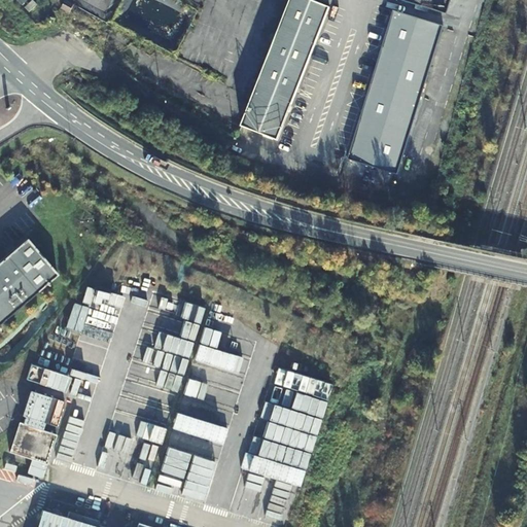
[(276,141),(328,7),(311,0),(287,0),(238,126),(276,141)]
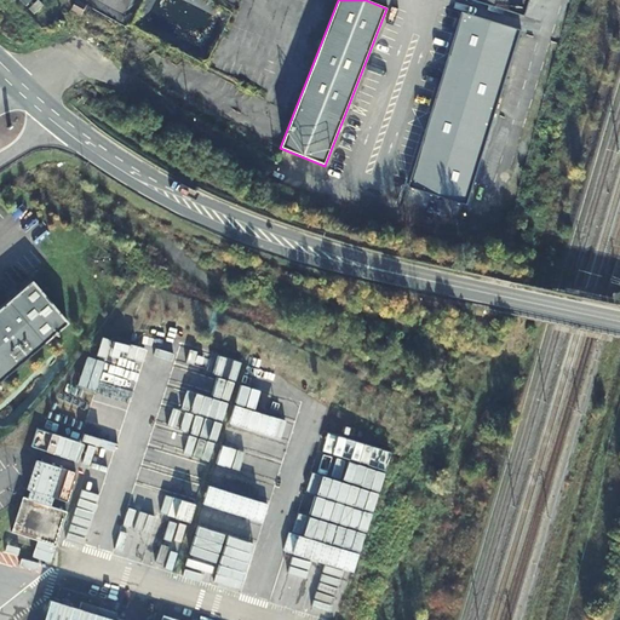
[(477,0),(517,13),(521,0),(477,0)]
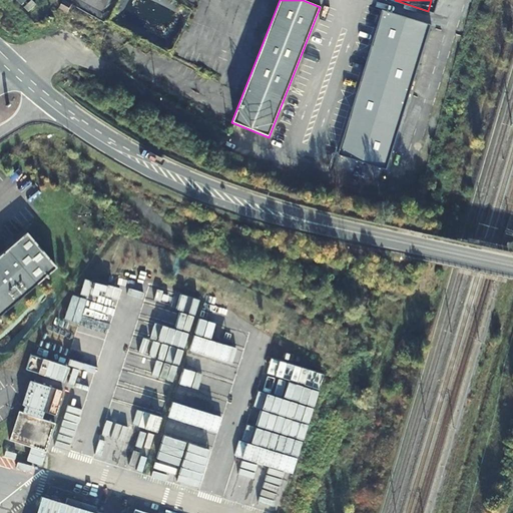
[(430,25),(382,9),(332,150),(380,167),(430,25)]
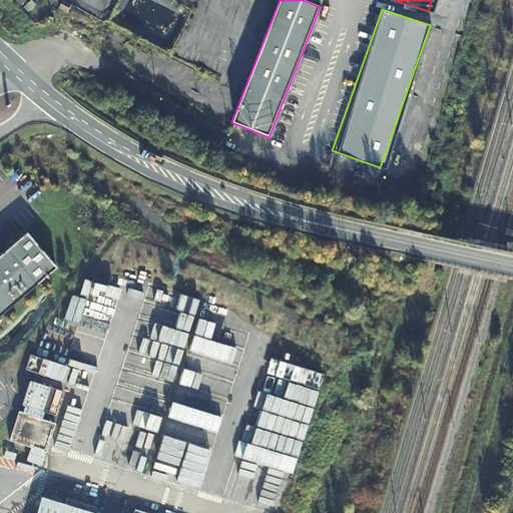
[(57,269),(24,230),(0,250),(0,317),(42,282),(57,269)]
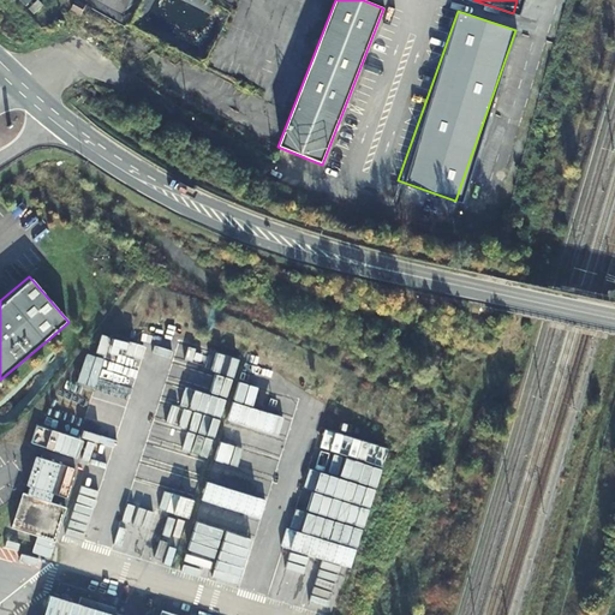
[(108,338),(79,437),(95,442),(91,453),(84,451),(82,460),(106,466),(112,445),(117,446),(121,429),(124,430),(142,369),(124,364),(129,344),(108,338)]
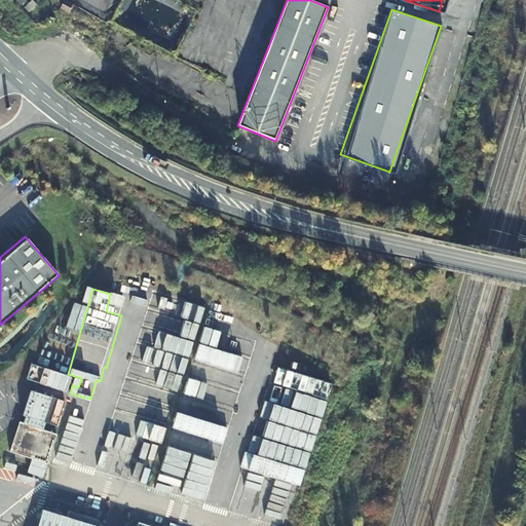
[(207,343),(215,345),(219,331),(212,329),(207,343)]
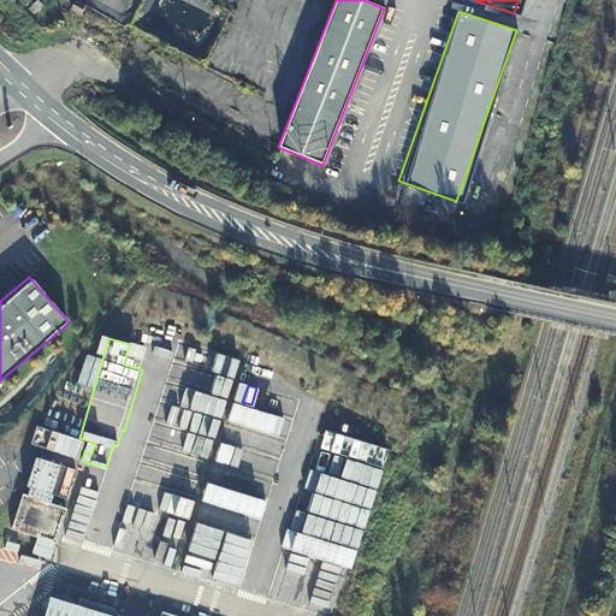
[(214,461),(261,474),(266,455),(277,458),(282,439),(272,437),(278,418),(271,415),(268,424),(273,425),(271,433),(226,421),(220,442),(227,443),(225,451),(217,449),(214,461)]
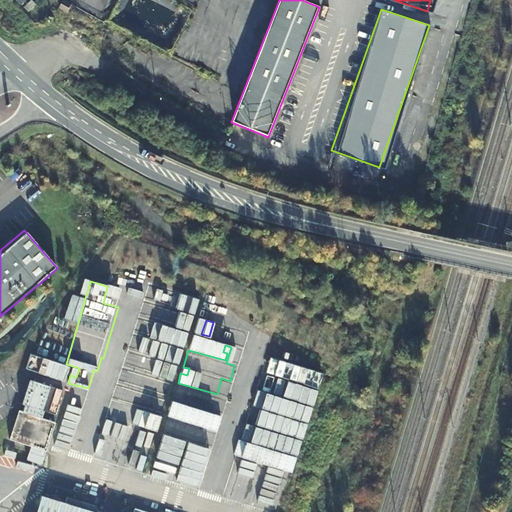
[(34,356),(32,370),(42,371),(43,357),(34,356)]
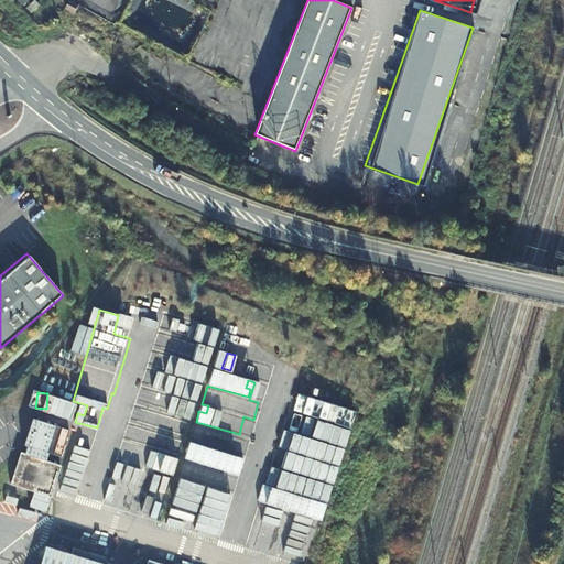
[(57,398),(53,414),(66,419),(71,402),(57,398)]
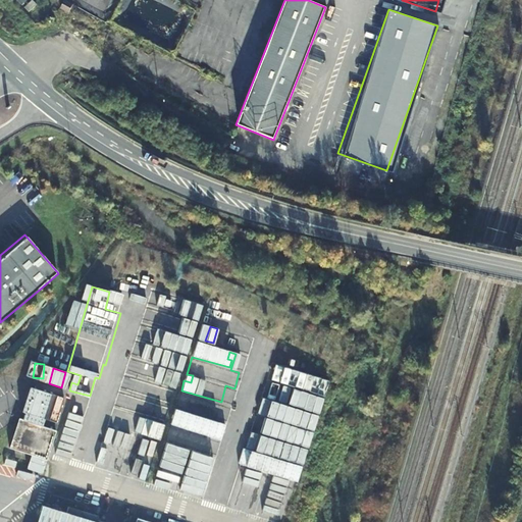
[(263,395),(277,400),(282,385),(268,380),(263,395)]
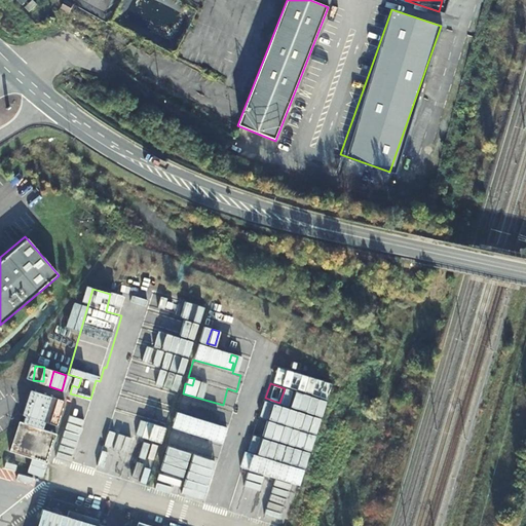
[(145,401),(149,387),(140,384),(136,398),(145,401)]
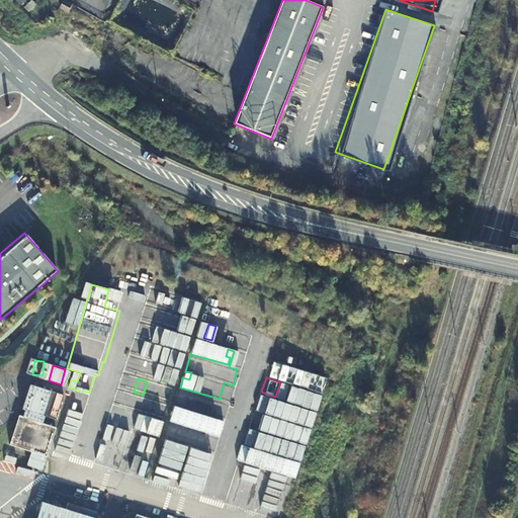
[(18,416),(9,445),(46,456),(55,428),(40,423),(44,416),(56,419),(63,395),(28,383),(20,409),(23,410),(21,417),(18,416)]
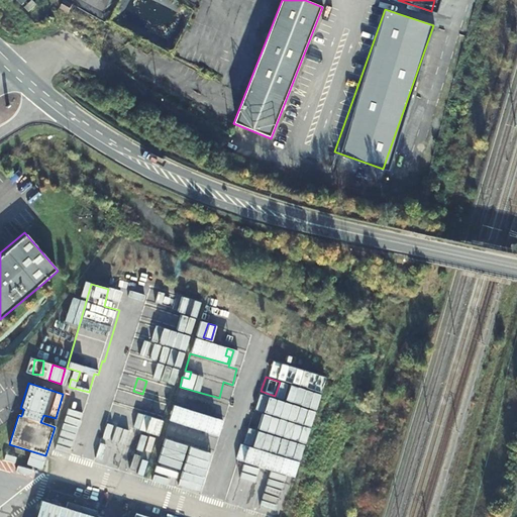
[(167,401),(171,386),(158,383),(153,397),(167,401)]
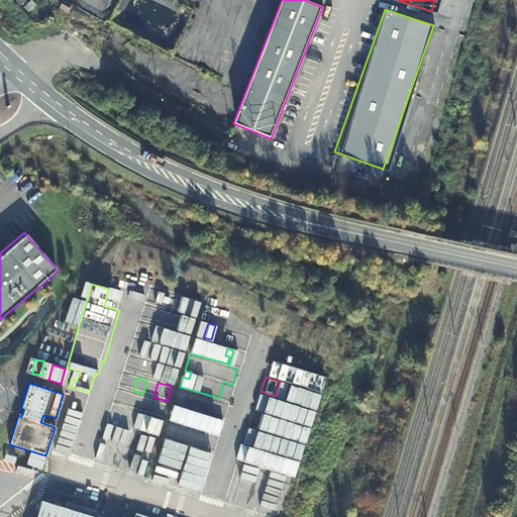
[(178,390),(175,403),(180,405),(184,392),(178,390)]
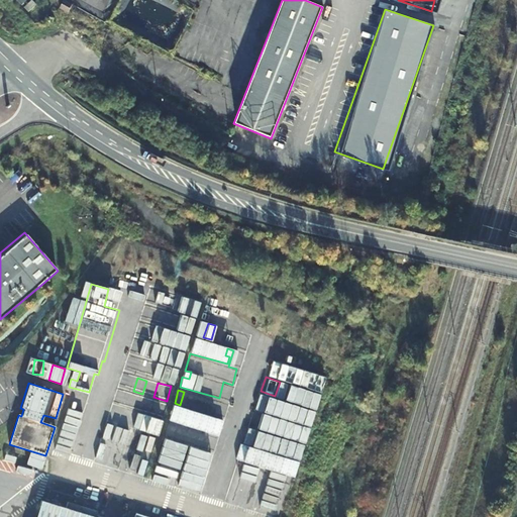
[(202,448),(210,450),(213,434),(217,435),(220,417),(172,407),(169,422),(206,430),(202,448)]
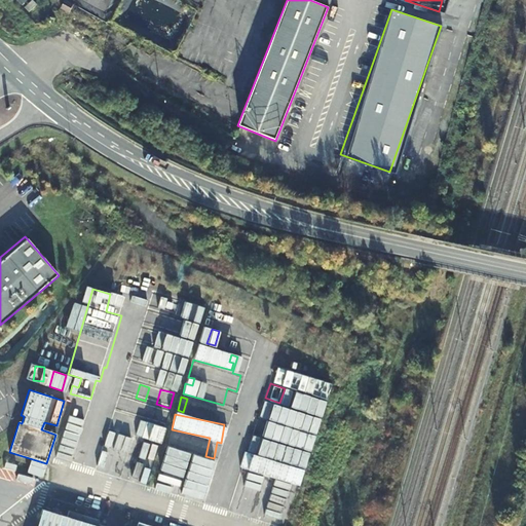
[(293,501),(311,434),(257,418),(253,435),(278,441),(273,459),(253,454),(249,471),(243,470),(234,504),(258,511),(263,493),(293,501)]
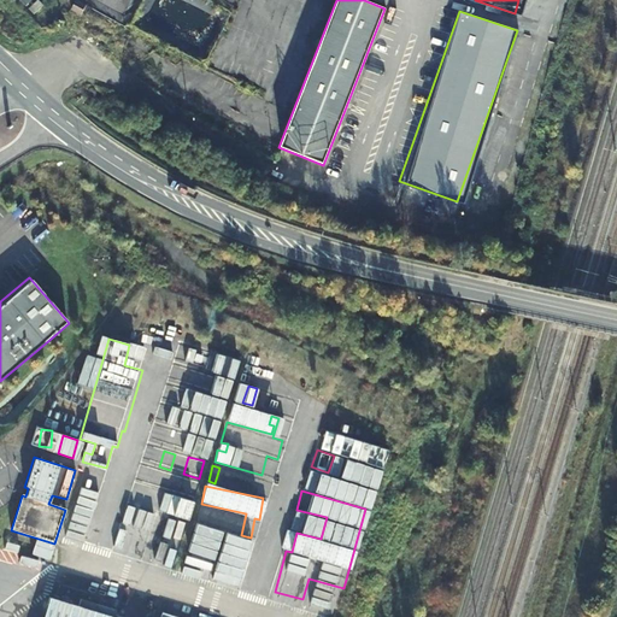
[(187,517),(191,500),(168,495),(164,512),(187,517)]
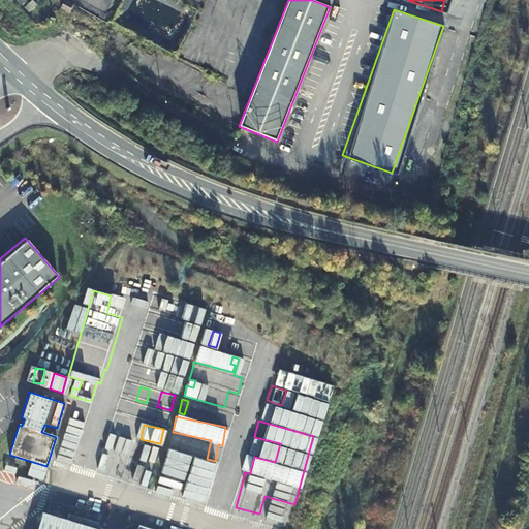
[(99,528),(41,511),(35,528),(99,528)]
